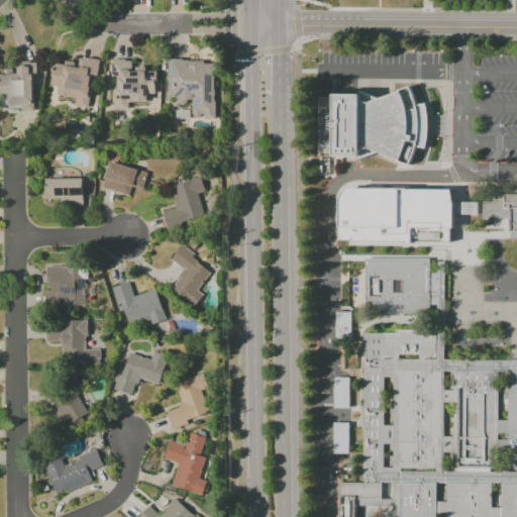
[(96,60),(78,58),(78,63),(63,61),(63,65),(53,64),(50,86),(58,87),(57,96),(75,98),(74,106),(91,108),(96,60)]
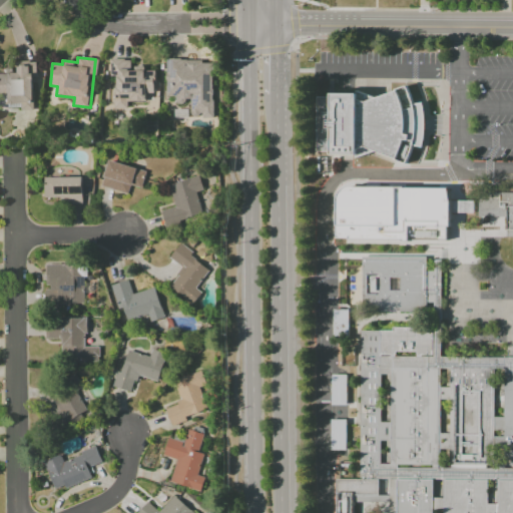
[(114,108),(126,109),(126,101),(145,101),(145,93),(153,94),(154,71),(143,70),(143,66),(131,66),(131,60),(110,59),(109,75),(115,75),(114,108)]
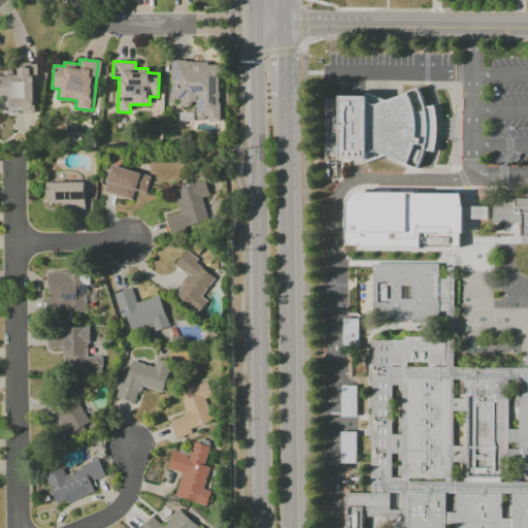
[(218,122),(219,62),(170,62),(170,99),(182,99),(180,104),(196,104),(196,120),(207,120),(207,122),(218,122)]
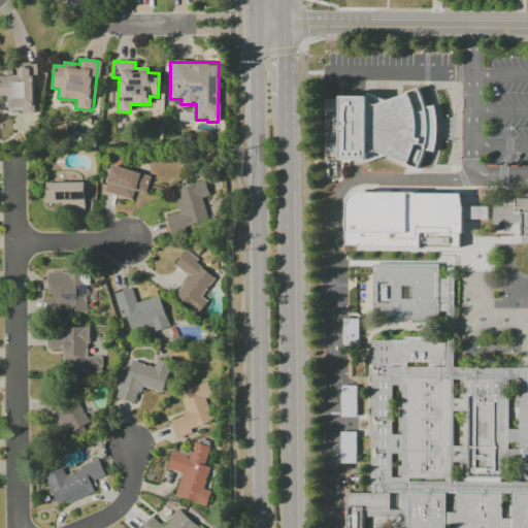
[(328,100),(343,100),(343,96),(365,97),(368,94),(389,101),(419,90),(426,108),(435,106),(438,117),(439,130),(438,142),(435,153),(426,150),(419,169),(387,156),(368,164),(363,159),(342,160),(342,156),(326,156),(328,100)]
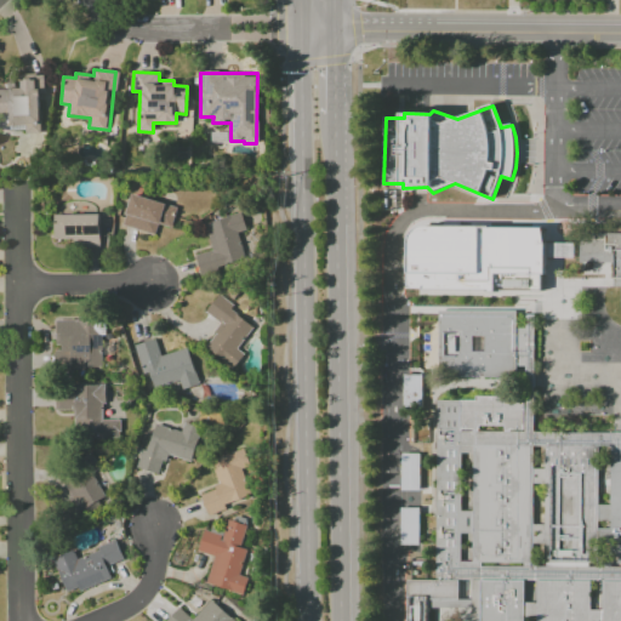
[(158,226),(171,228),(176,205),(129,195),(123,227),(155,233),(158,226)]
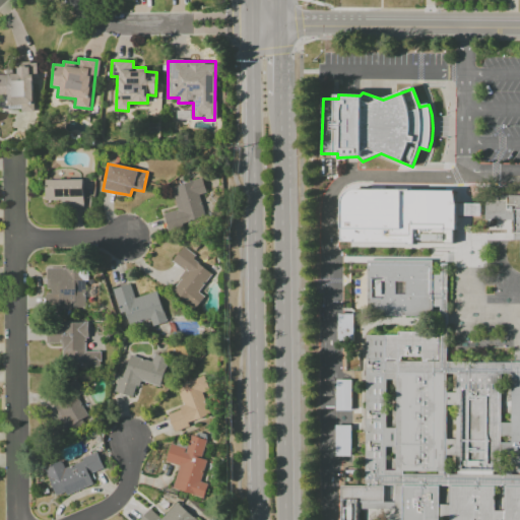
[(60,200),(60,208),(83,207),(82,179),(44,180),(45,201),(60,200)]
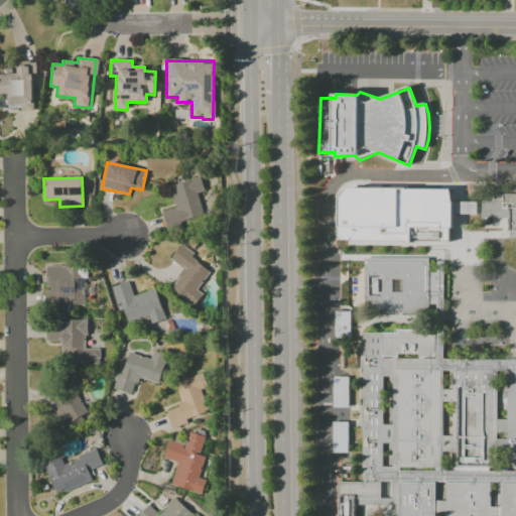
[(174,209),(162,212),(165,230),(204,222),(198,194),(204,191),(201,178),(169,184),(174,209)]
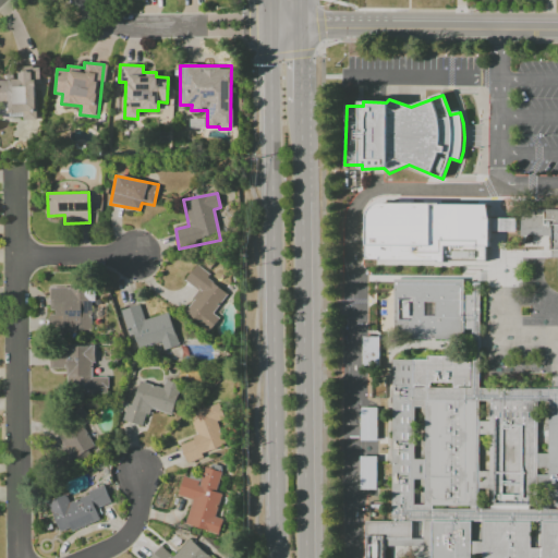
[(365,217),(364,256),(366,258),(444,261),(444,245),(487,245),(488,218),(485,205),(379,203),(374,204),(370,208),(366,211),(365,217)]
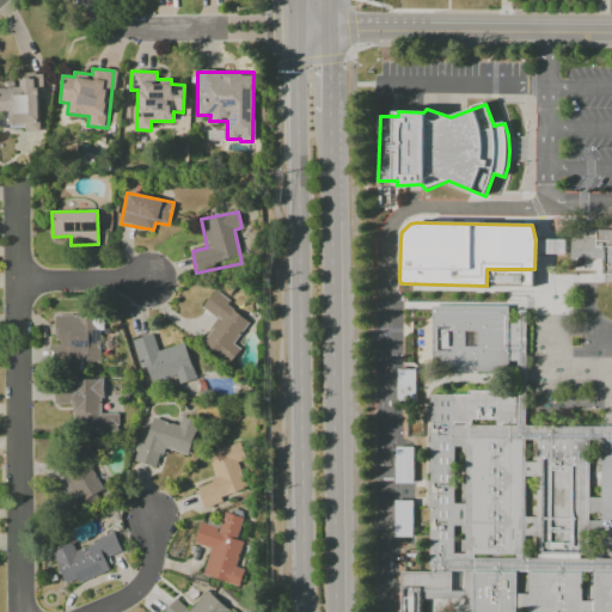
[(611,231),(571,231),(571,259),(606,259),(606,274),(611,274),(611,231)]
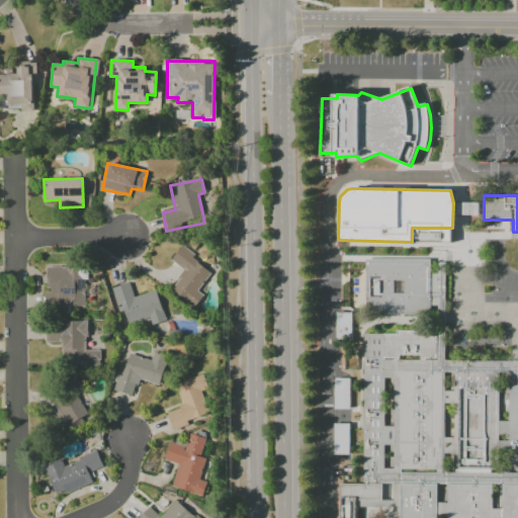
[(193,308),(203,295),(196,290),(210,273),(191,258),(193,255),(182,246),(171,260),(184,271),(170,289),(193,308)]
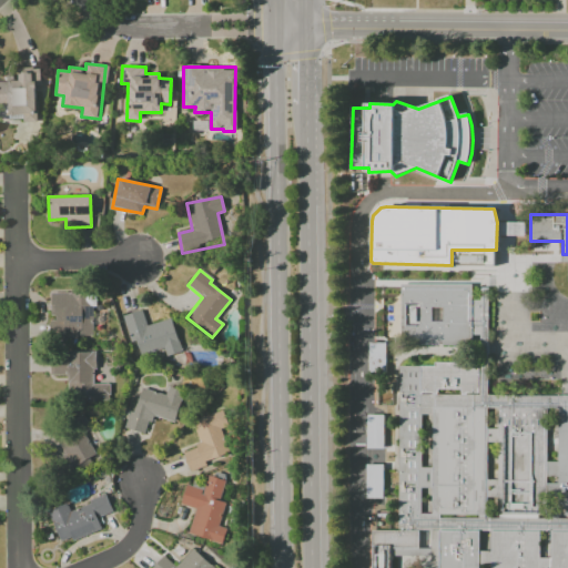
[(403,285),(473,285),(473,346),(403,345),(403,285)]
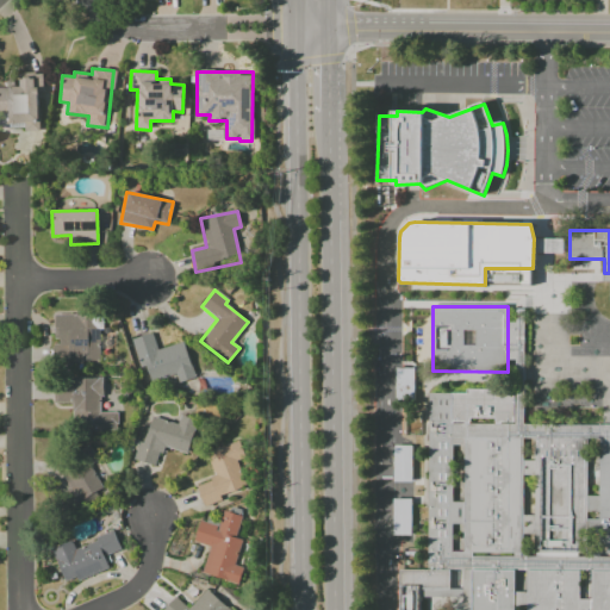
[(100,362),(99,313),(54,315),(54,342),(53,342),(53,362),(100,362)]
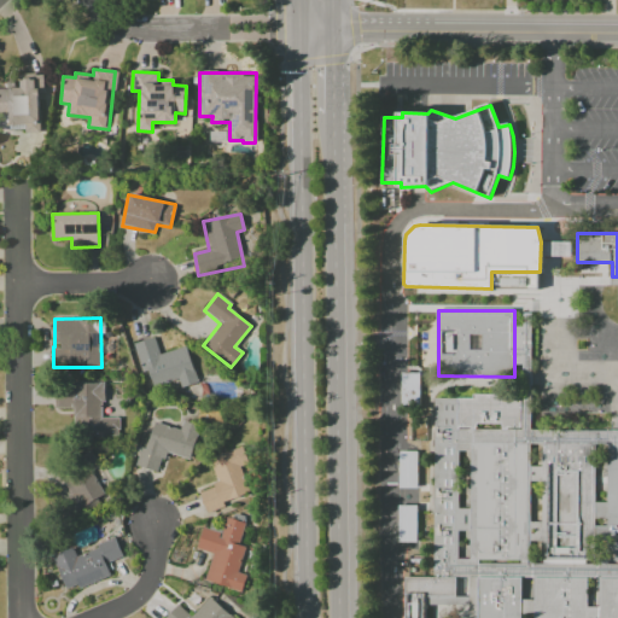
[(186,347),(158,354),(153,338),(133,344),(141,373),(147,371),(152,388),(178,380),(180,388),(197,383),(186,347)]
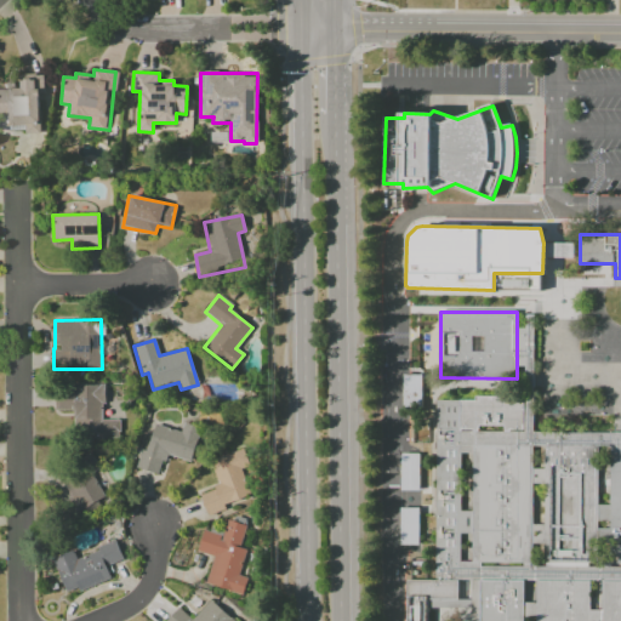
[(402,405),(420,405),(421,375),(403,375),(402,405)]
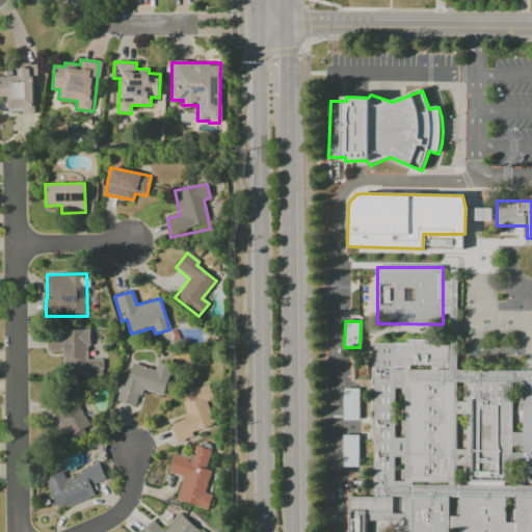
[(102,361),(87,360),(88,330),(47,330),(47,351),(64,352),(63,374),(102,375),(102,361)]
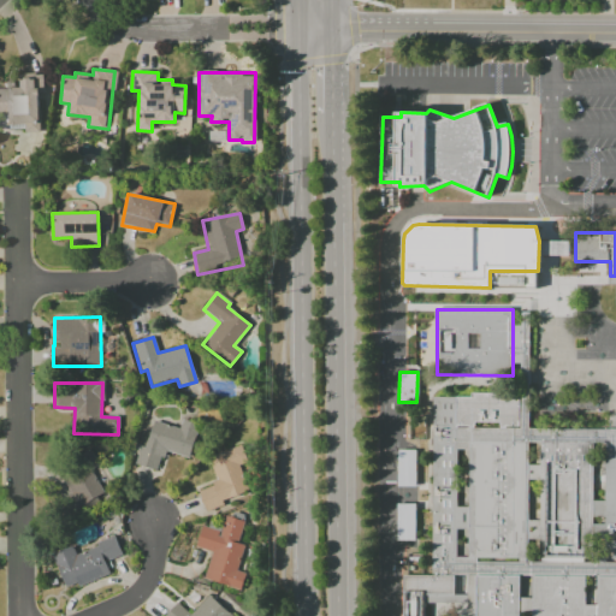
[(457,428),(521,428),(521,394),(472,394),(472,397),(457,397),(457,428)]
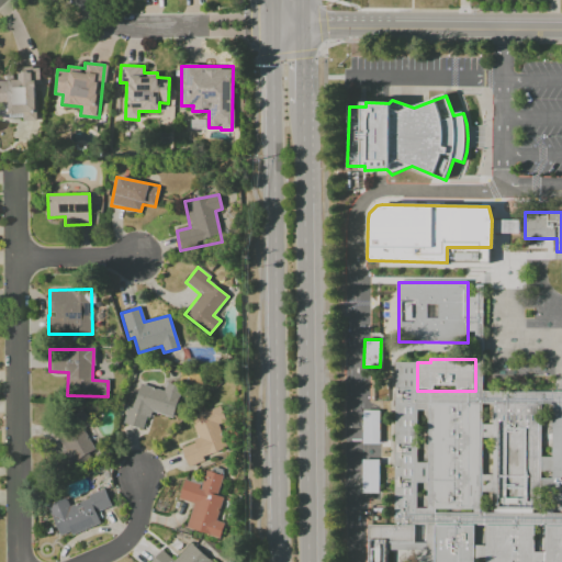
[(396,362),(417,362),(417,391),(416,526),(394,526),(396,362)]
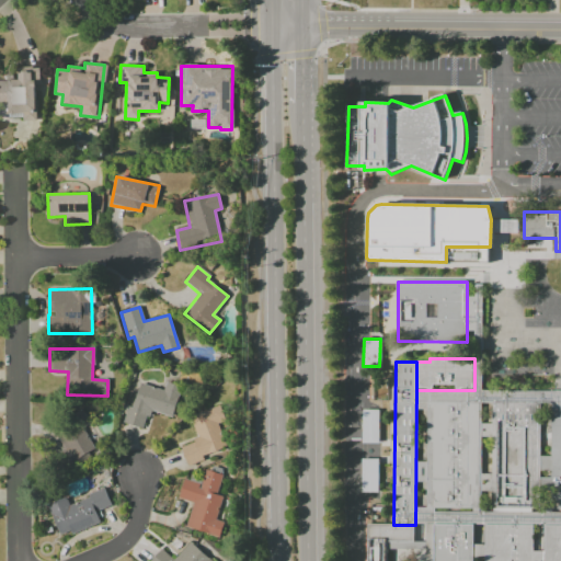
[(125,424),(144,428),(148,411),(173,418),(182,387),(165,382),(163,390),(137,382),(125,424)]
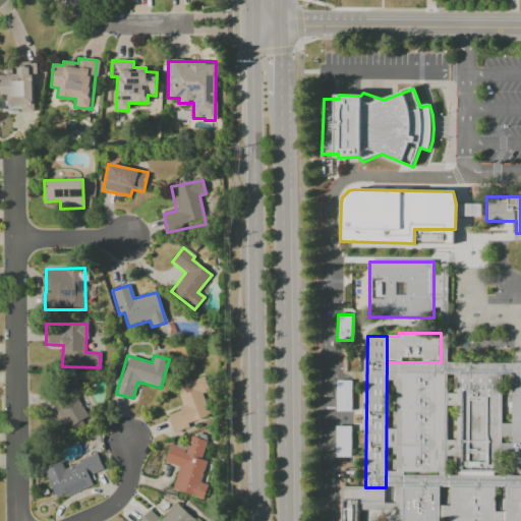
[(397,373),(447,374),(446,472),(397,471),(397,373)]
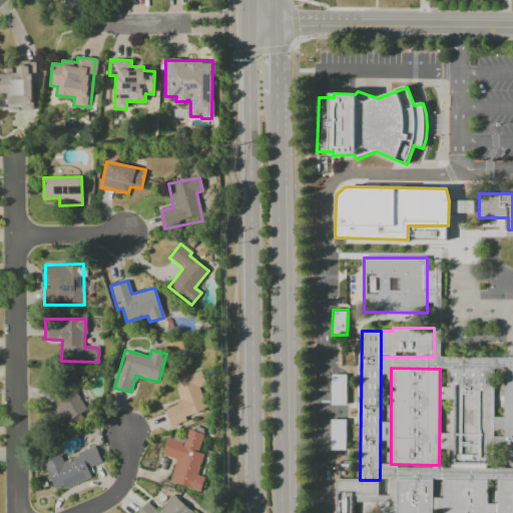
[(450,369),(495,369),(494,465),(450,465),(450,369)]
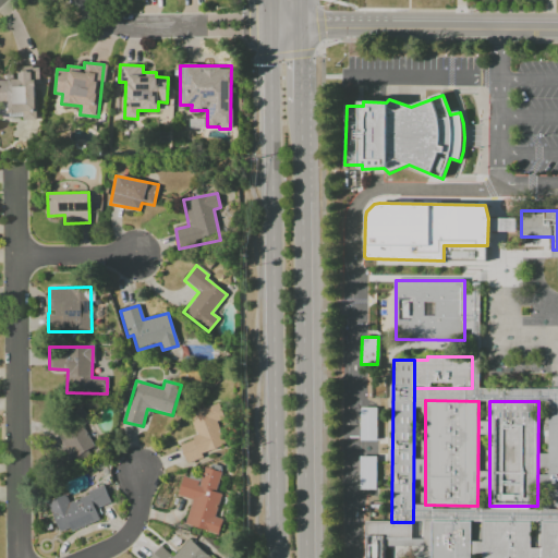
[(179,444),(184,461),(234,445),(220,403),(189,413),(196,438),(179,444)]
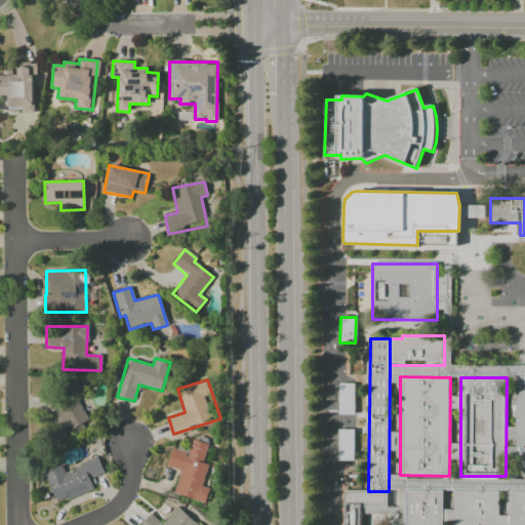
[(354,384),(338,384),(337,414),(354,415),(354,384)]
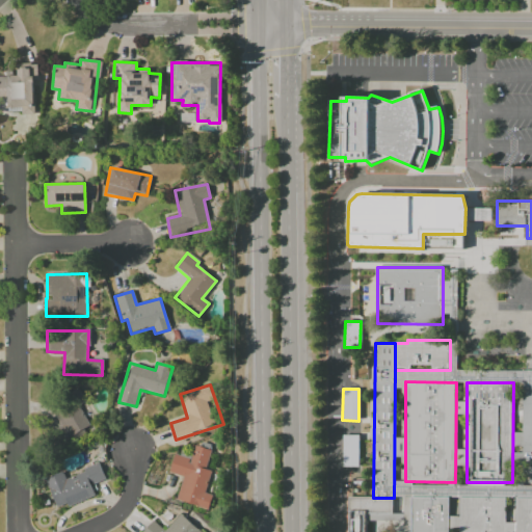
[(531,389),(524,389),(523,483),(531,483),(531,389)]
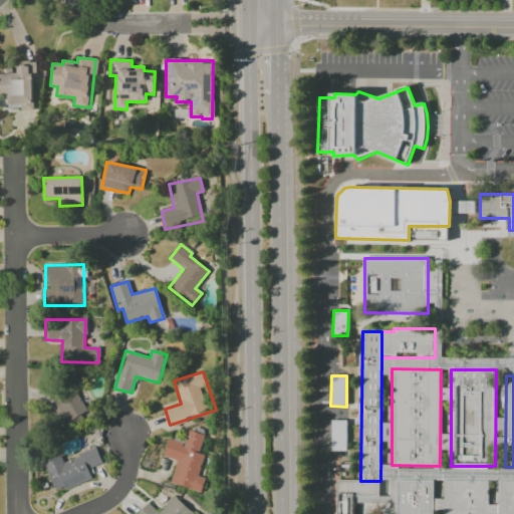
[(48,393),(58,412),(51,416),(60,432),(90,416),(77,391),(82,389),(76,377),(48,393)]
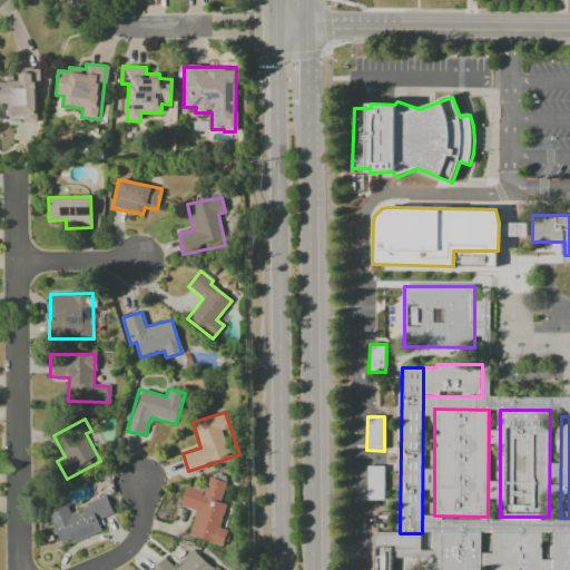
[(188,537),(224,546),(226,531),(219,529),(225,504),(220,503),(225,482),(207,478),(204,491),(186,487),(182,508),(195,510),(188,537)]
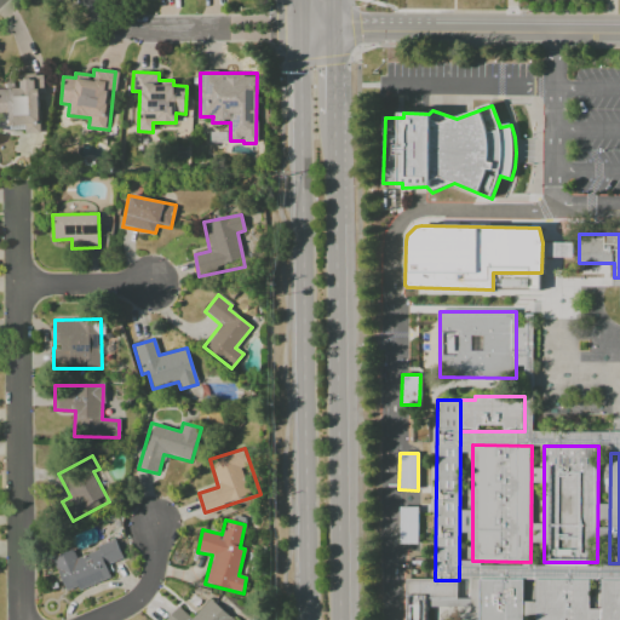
[(110,578),(105,566),(122,558),(115,540),(76,557),(73,550),(52,558),(67,595),(110,578)]
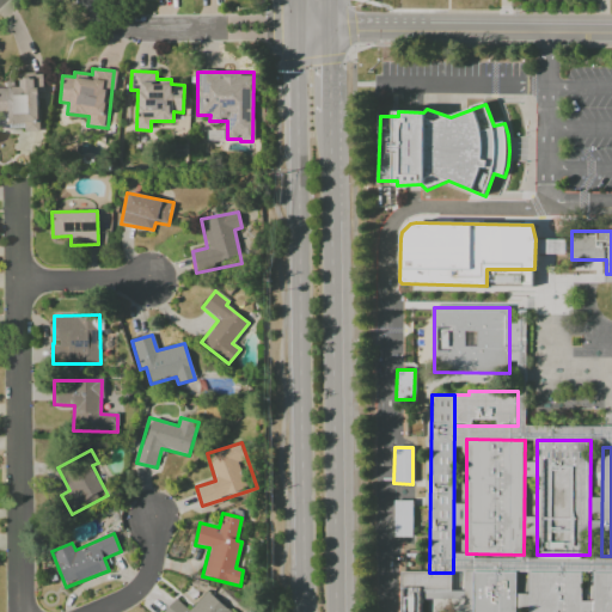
[(402,611),(402,573),(429,573),(453,573),(453,592),(422,592),(422,611),(402,611)]
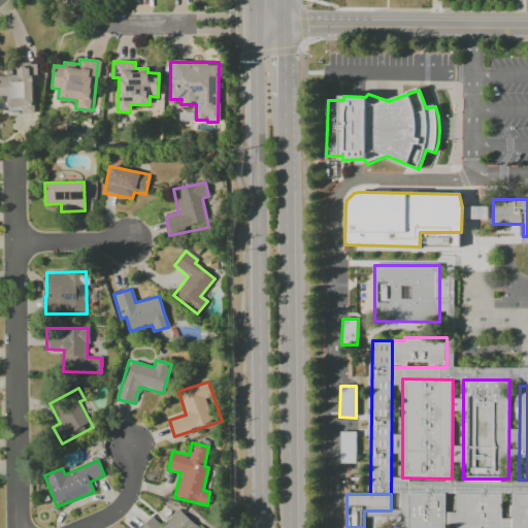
[(446,494),(446,527),(408,527),(409,494),(446,494)]
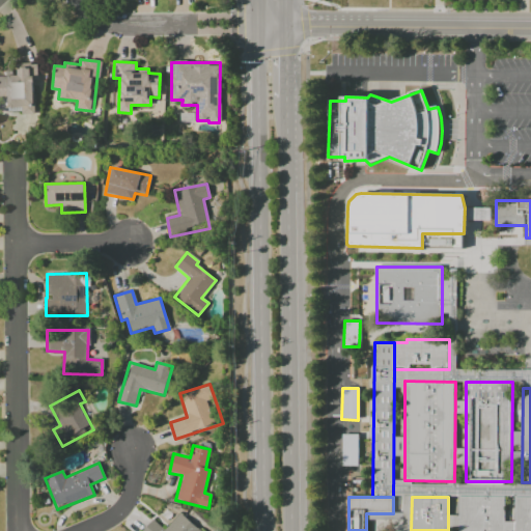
[(460,498),(459,530),(530,530),(530,498),(515,498),(515,523),(504,523),(504,498),(460,498)]
